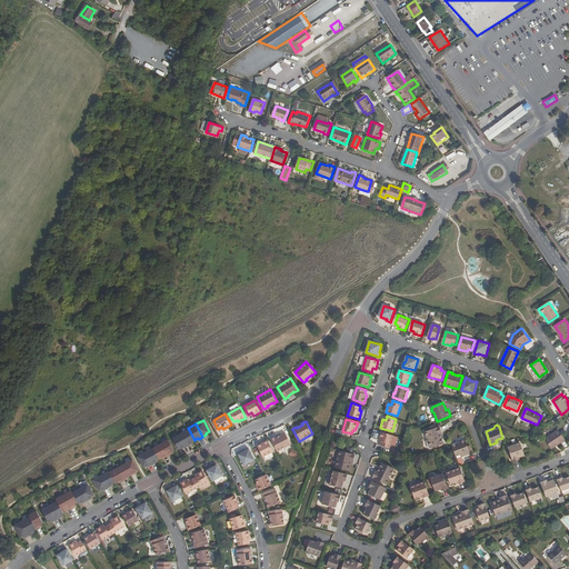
[(441,432),(445,432),(441,426),(427,431),(432,448),(446,442),(443,437),(441,432)]
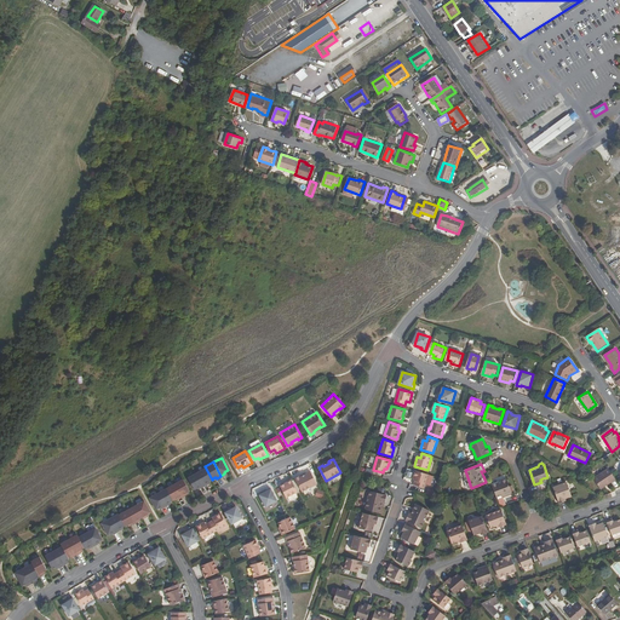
[(205,468),(196,472),(204,486),(207,483),(207,482),(208,481),(212,480),(205,468)]
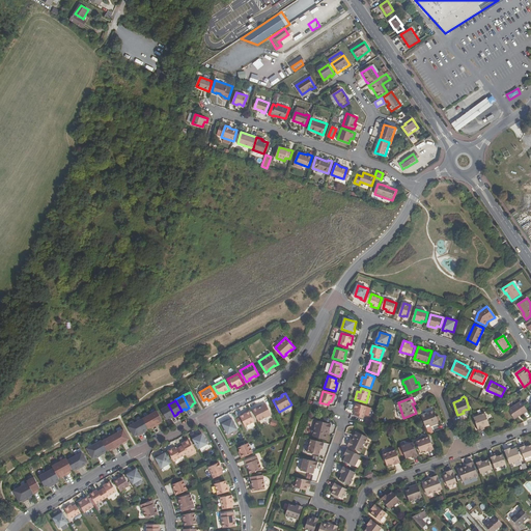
[(528,411),(522,401),(508,410),(514,419),(524,413),(525,414),(528,411)]
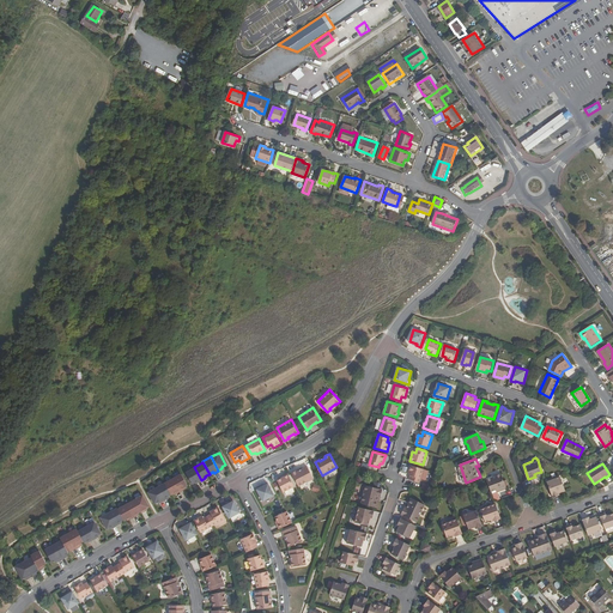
[(307,466),(303,467),(304,469),(297,472),(297,471),(292,473),(299,486),(314,479),(307,466)]
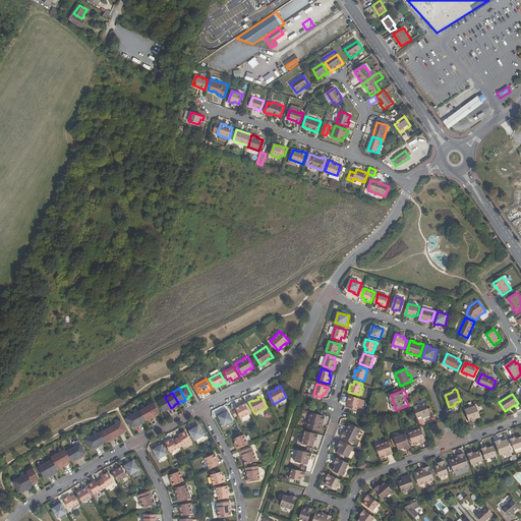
[(356,410),(360,399),(349,396),(346,403),(349,404),(348,407),(356,410)]
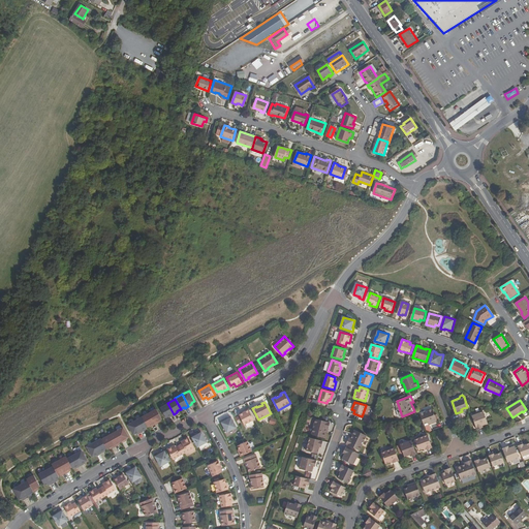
[(174,414),(167,403),(160,407),(166,416),(168,415),(169,415),(170,416),(174,414)]
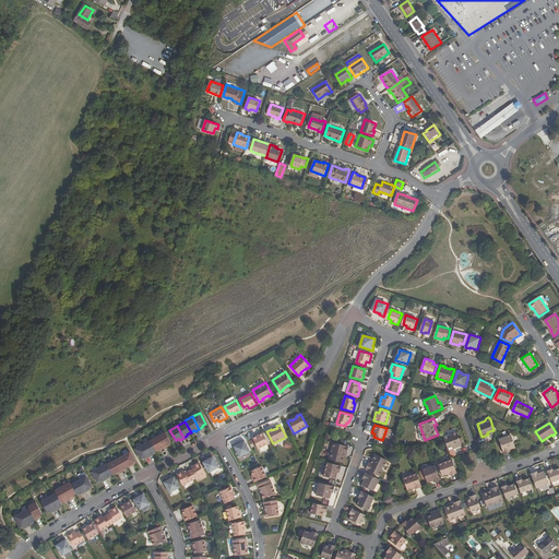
[(454,443),(455,445),(462,443),(458,430),(444,435),(449,445),(452,444),(454,443)]
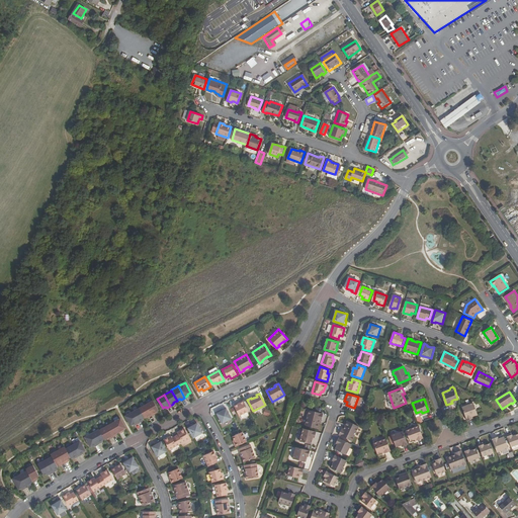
[(154,400),(147,404),(152,414),(156,413),(155,412),(156,411),(159,410),(154,400)]
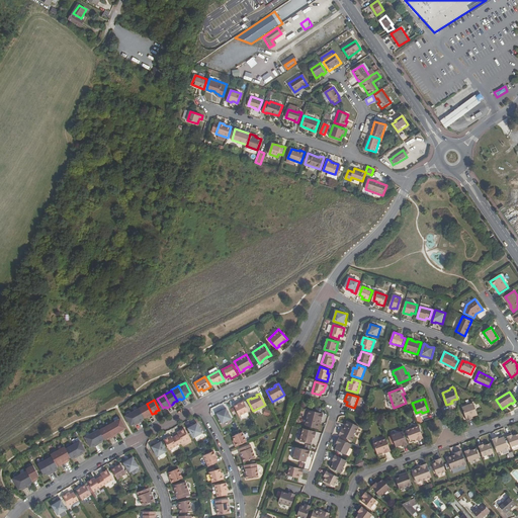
[(250,412),(244,402),(241,403),(241,404),(239,406),(235,407),(240,417),(250,412)]
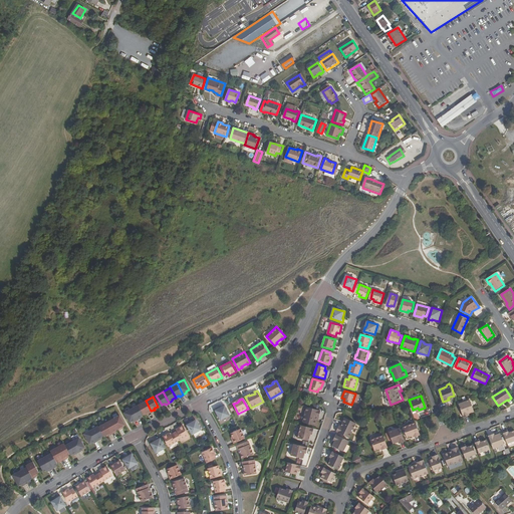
[(474,411),(470,400),(459,404),(464,418),(469,416),(468,413),(474,411)]
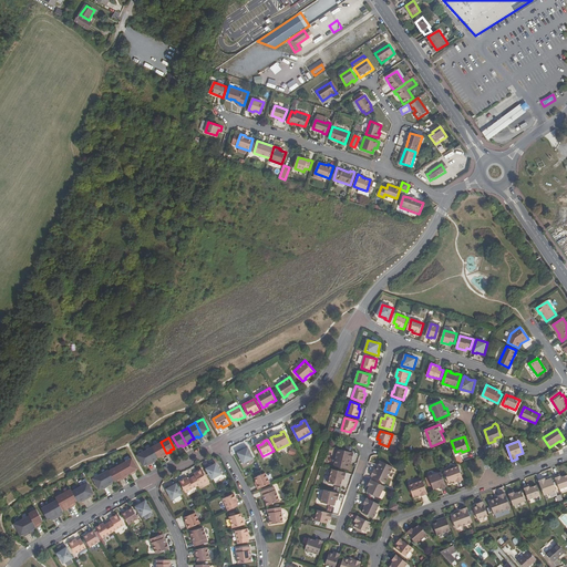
[(161,442),(153,446),(158,456),(161,455),(162,454),(163,455),(166,453),(161,442)]
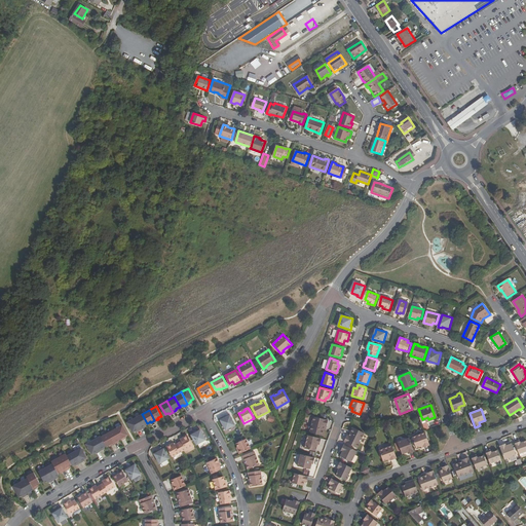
[(142,414),(135,417),(141,428),(144,426),(143,425),(145,424),(147,423),(142,414)]
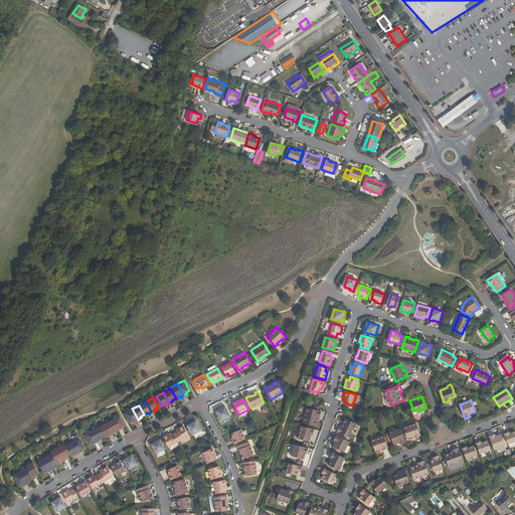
[(223,409),(220,411),(216,412),(222,422),(231,417),(225,406),(222,408),(223,409)]
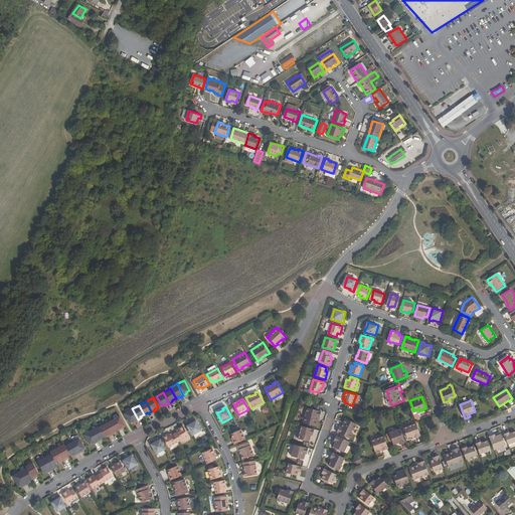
[(314,425),(315,420),(316,416),(318,416),(320,411),(306,407),(302,422),(314,425)]
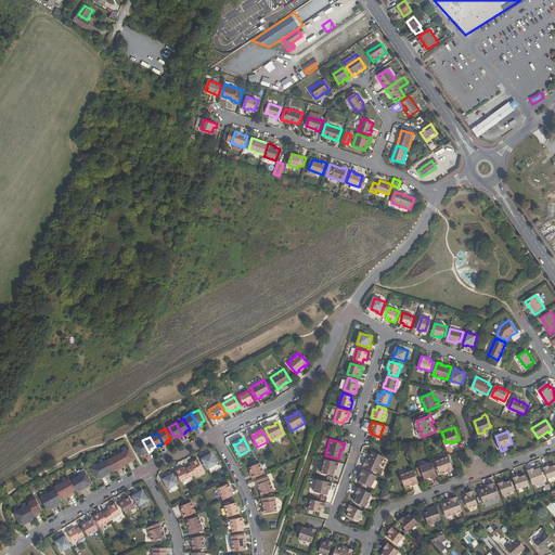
[(142,440),(134,444),(140,455),(142,453),(144,453),(144,454),(149,452),(142,440)]
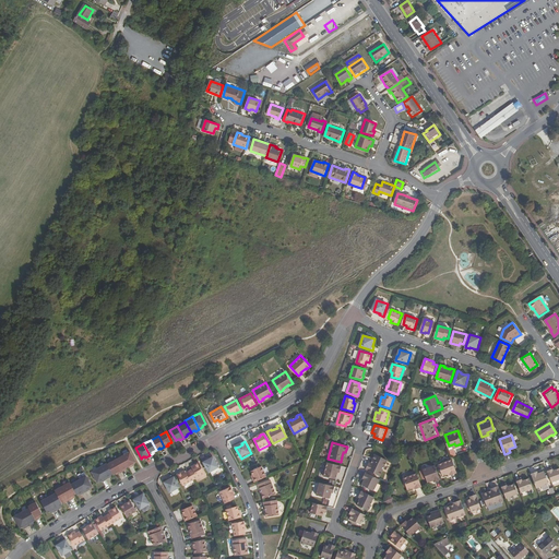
[(130,451),(122,454),(128,465),(129,466),(132,465),(132,464),(133,463),(135,462),(130,451)]
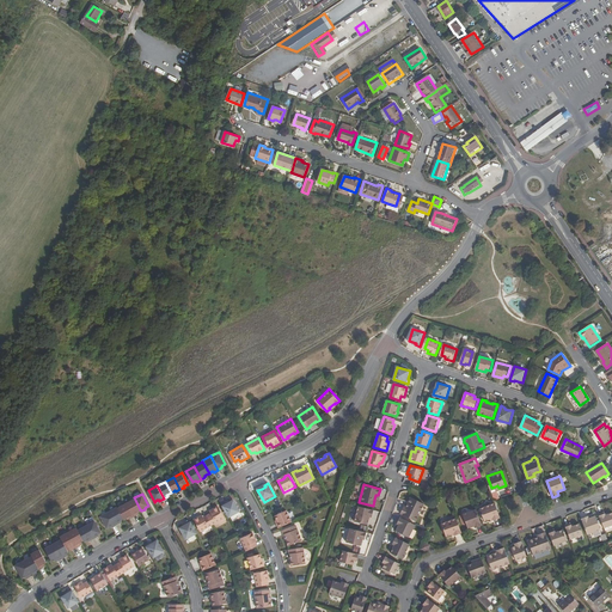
[(134,497),(126,502),(133,515),(135,514),(136,513),(136,512),(138,512),(140,509),(134,497)]
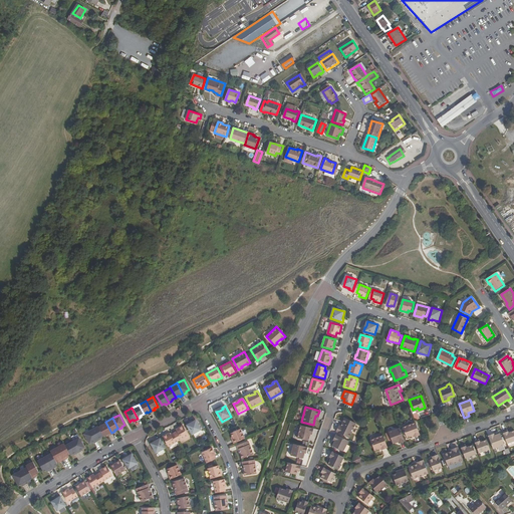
[(340,427),(338,426),(336,431),(349,437),(356,423),(345,418),(342,423),(340,427)]
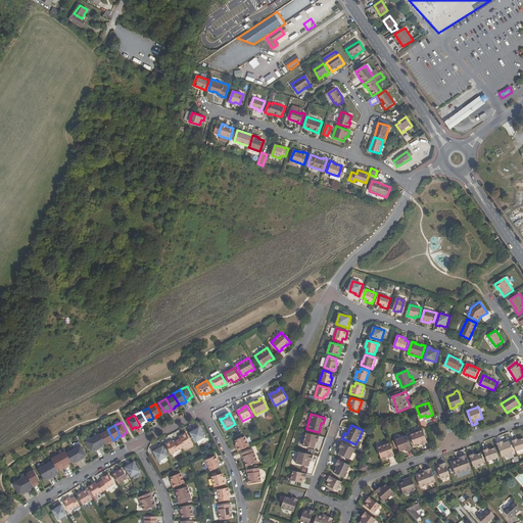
[(189,430),(195,441),(205,436),(199,426),(196,428),(193,429),(189,430)]
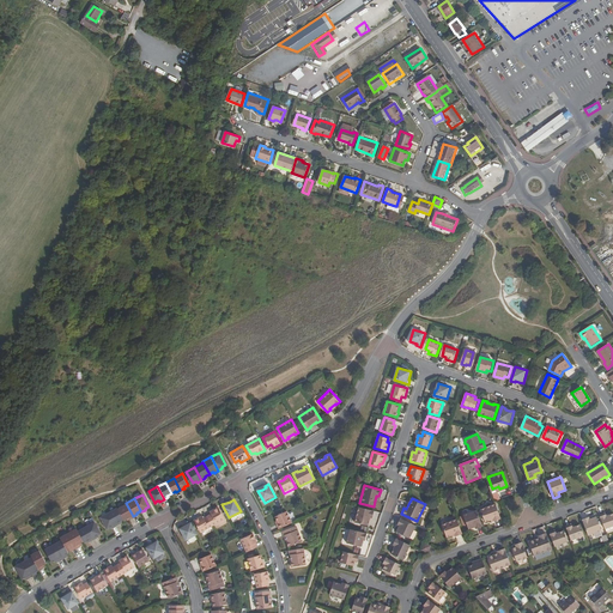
[(126,503),(117,508),(123,519),(123,520),(127,517),(128,517),(129,519),(133,516),(126,503)]
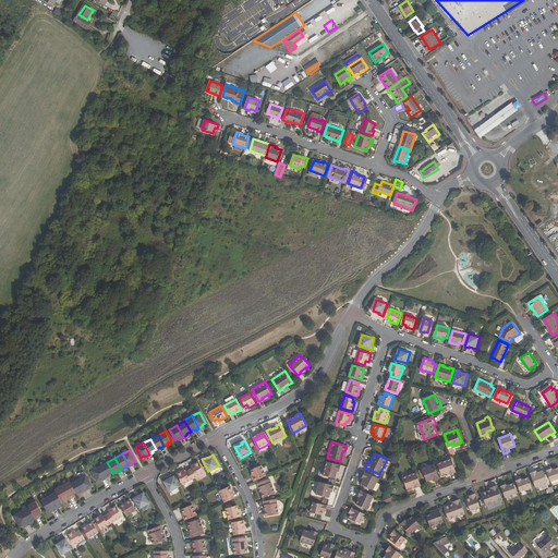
[(189,469),(193,477),(205,471),(198,460),(191,464),(192,466),(189,469)]
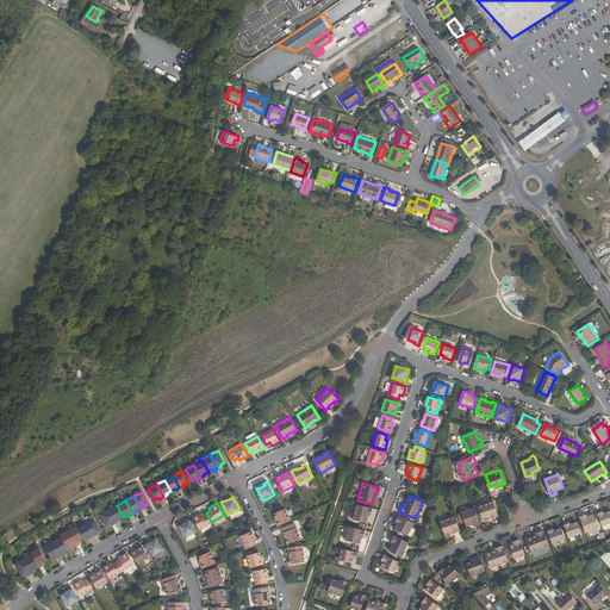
[(483,520),(489,518),(491,517),(491,518),(492,520),(498,517),(493,503),(483,506),(481,504),(479,505),(479,508),(483,520)]
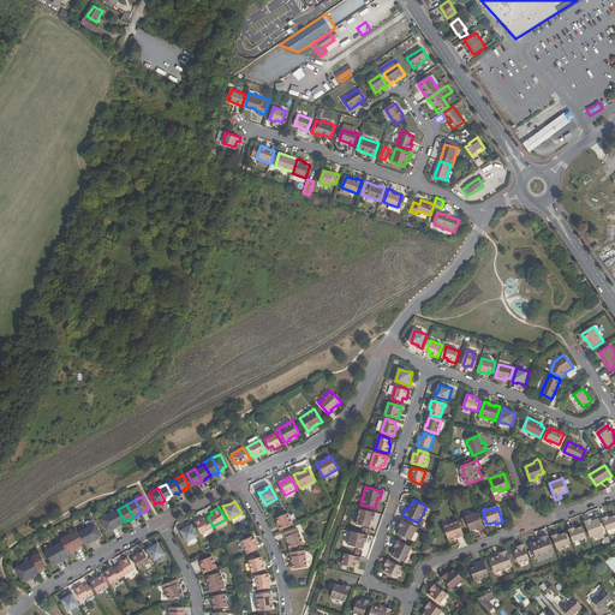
[(118,508),(109,513),(115,525),(117,526),(119,525),(120,524),(119,523),(120,521),(124,520),(118,509),(118,508)]
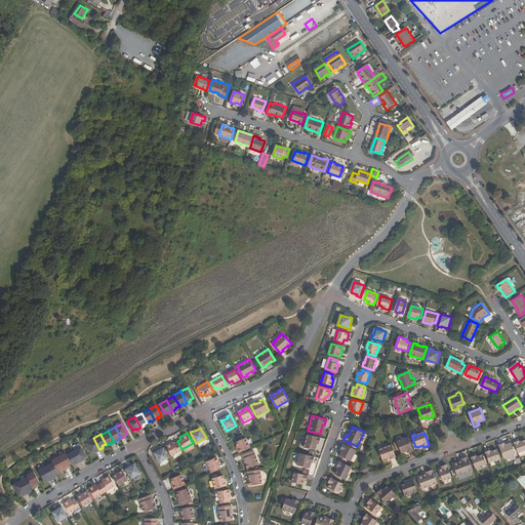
[(319,443),(320,438),(308,435),(306,443),(304,444),(304,446),(305,447),(316,450),(317,445),(317,443),(319,443)]
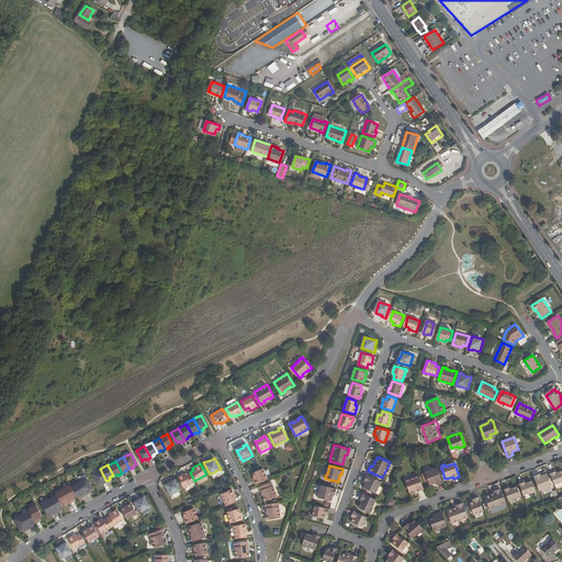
[(256,484),(268,479),(262,468),(253,473),(254,476),(256,480),(255,480),(256,484)]
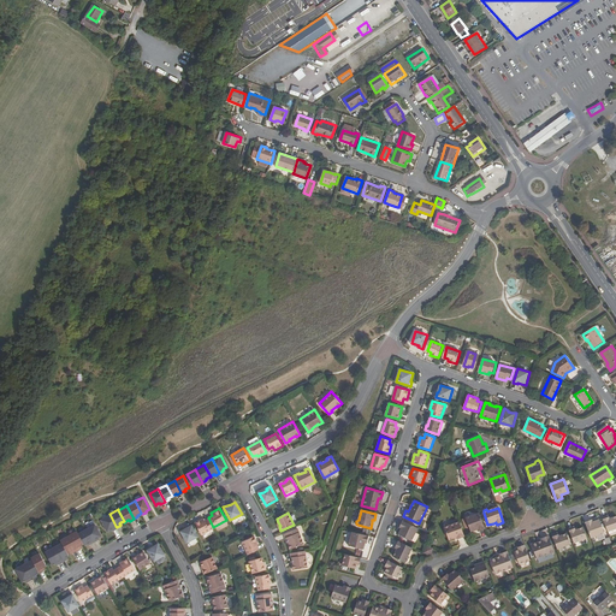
[(479,531),(485,528),(480,513),(466,517),(471,532),(478,529),(479,531)]
